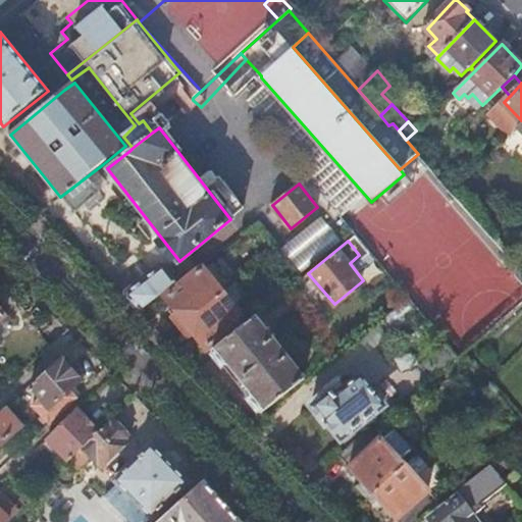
[(372,257),(366,263),(374,273),(380,267),(372,257)]
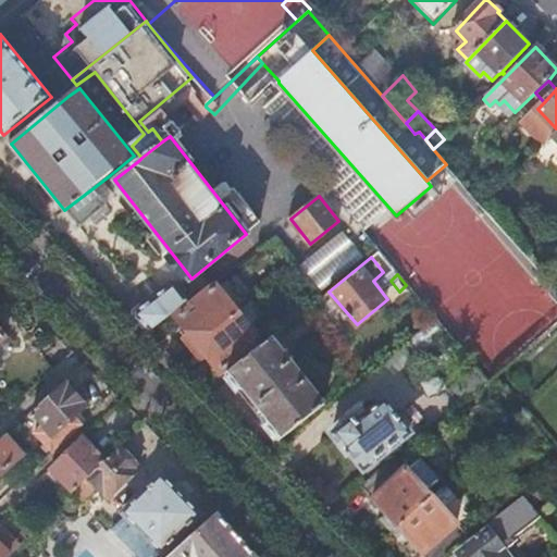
[(172,283),(133,314),(149,332),(171,314),(189,300),(177,286),(172,283)]
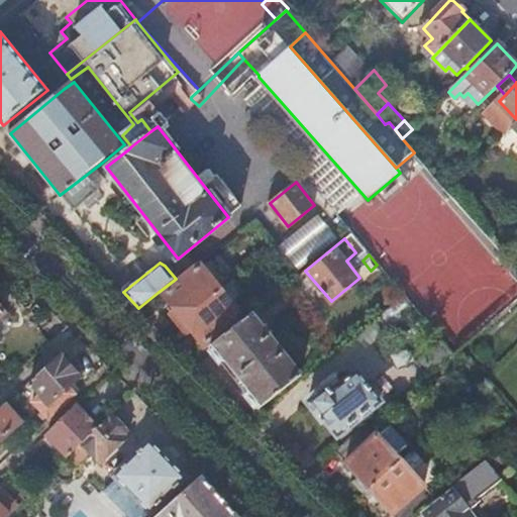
[(202,266),(165,295),(185,319),(221,290),(202,266)]
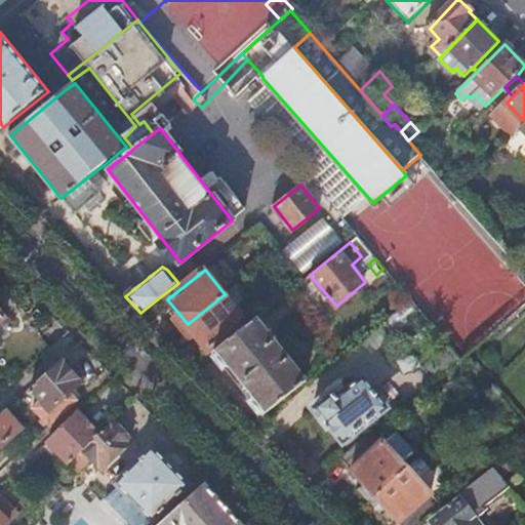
[(188,324),(207,350),(244,320),(225,294),(188,324)]
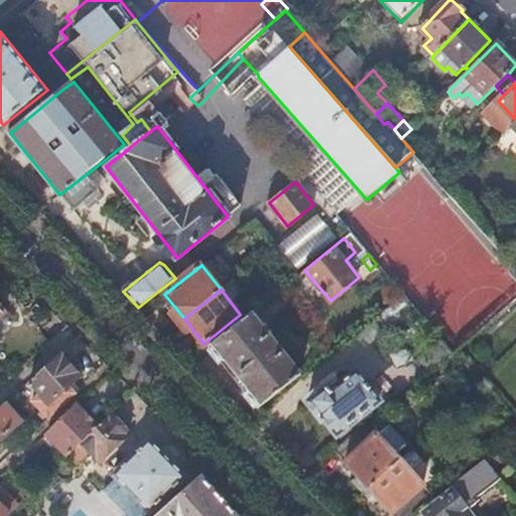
[(404,295),(378,315),(391,330),(415,309),(404,295)]
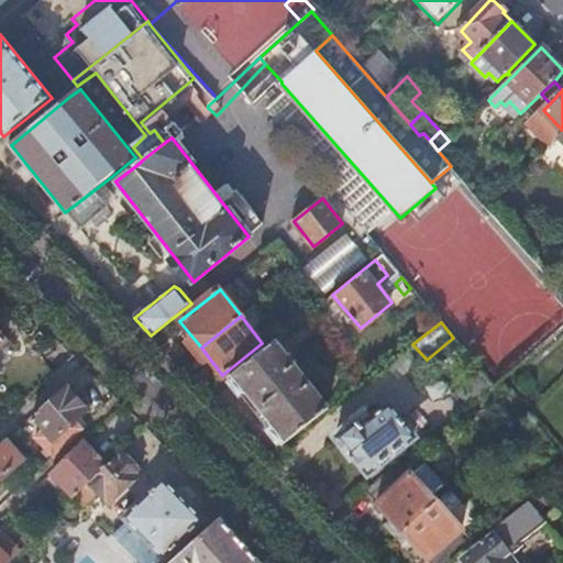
[(228,377),(283,444),(328,409),(273,341),(228,377)]
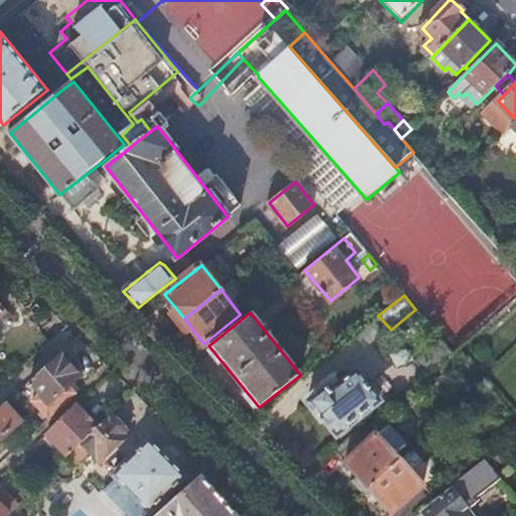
[(30,381),(42,394),(34,401),(50,419),(78,393),(70,385),(80,376),(60,354),(30,381)]
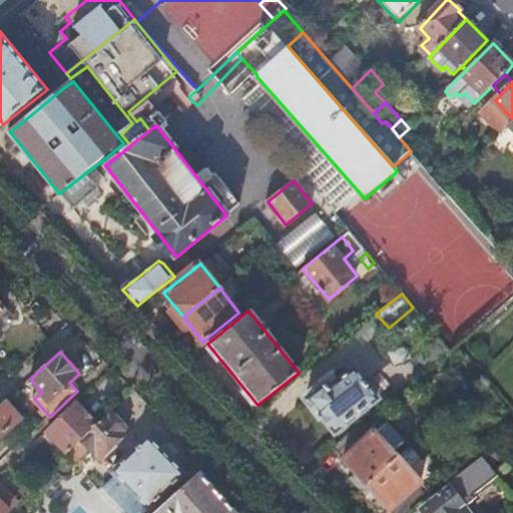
[(337,430),(378,396),(357,369),(331,390),(324,382),(306,398),(322,417),(324,414),(337,430)]
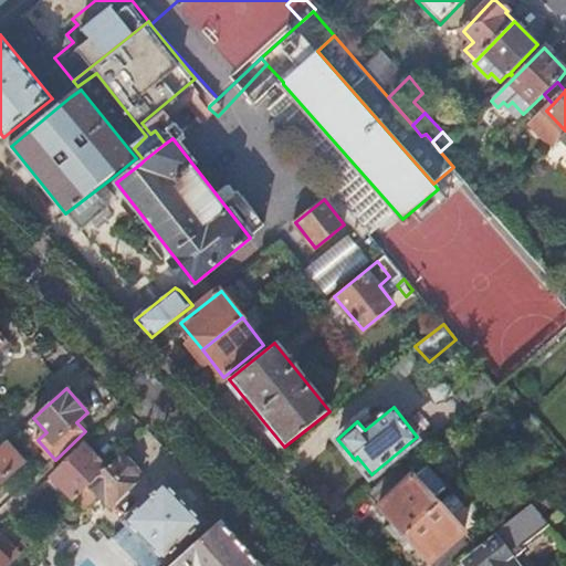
[(7,442),(0,448),(0,485),(25,463),(7,442)]
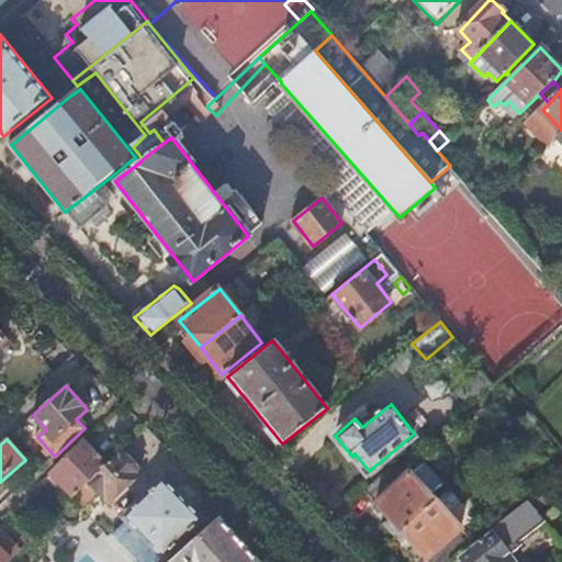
[(63,463),(53,474),(76,497),(91,482),(108,465),(85,441),(63,463)]
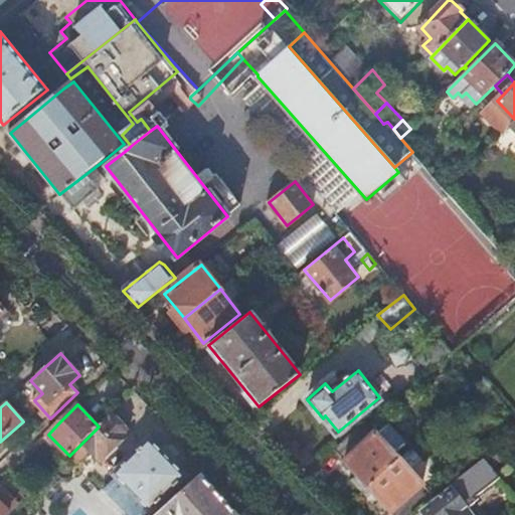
[(99,426),(83,442),(102,460),(130,433),(112,413),(99,426)]
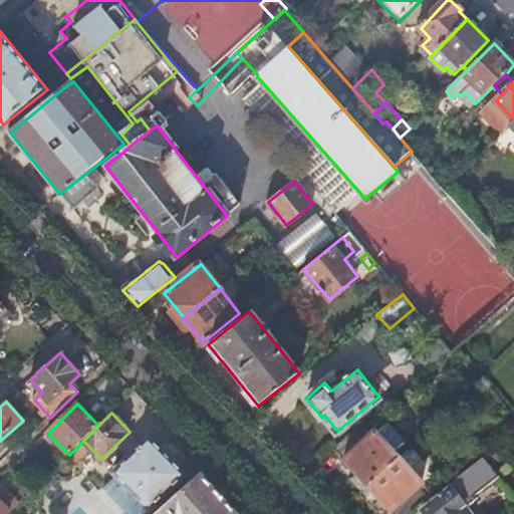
[(374,416),(334,448),(368,484),(400,457),(396,453),(406,442),(387,421),(382,424),(374,416)]
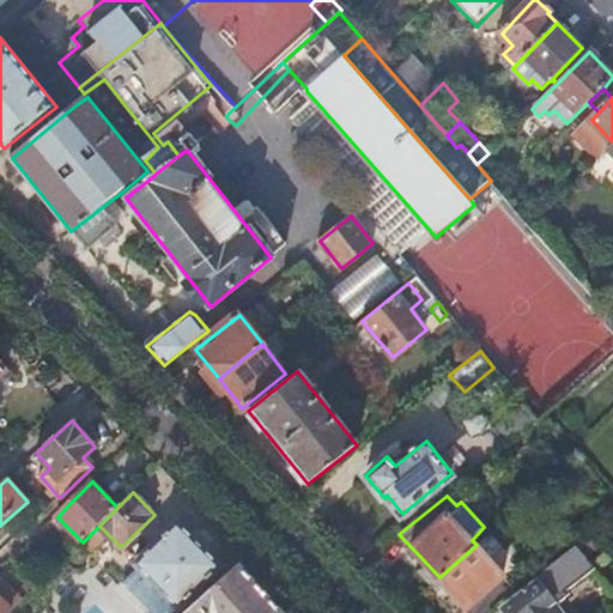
[(612,516),(602,526),(610,534),(612,538),(612,516)]
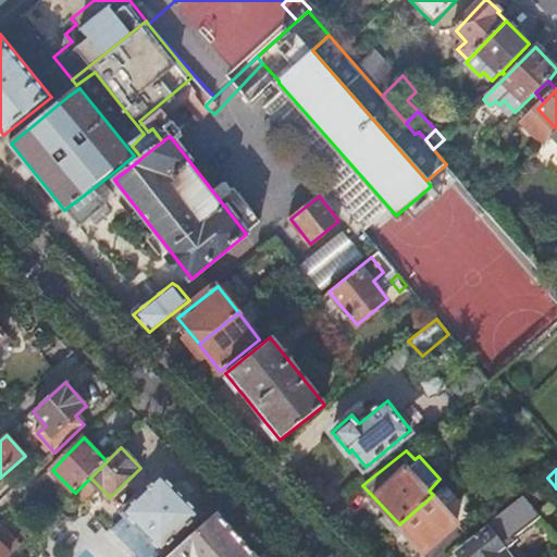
[(160,474),(123,511),(125,516),(160,549),(162,553),(200,515),(160,474)]
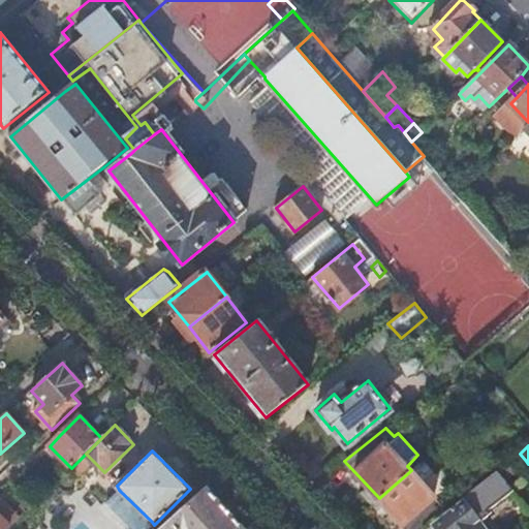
[(520,454),(497,472),(503,479),(526,461),(520,454)]
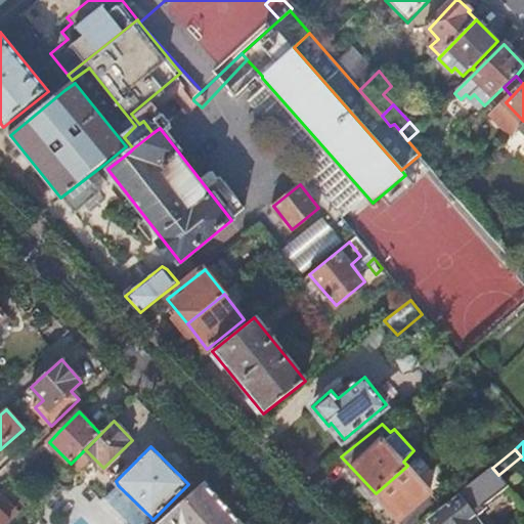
[(407,466),(376,493),(402,523),(419,523),(455,495),(456,494),(441,477),(445,473),(431,457),(427,460),(423,455),(408,467),(407,466)]
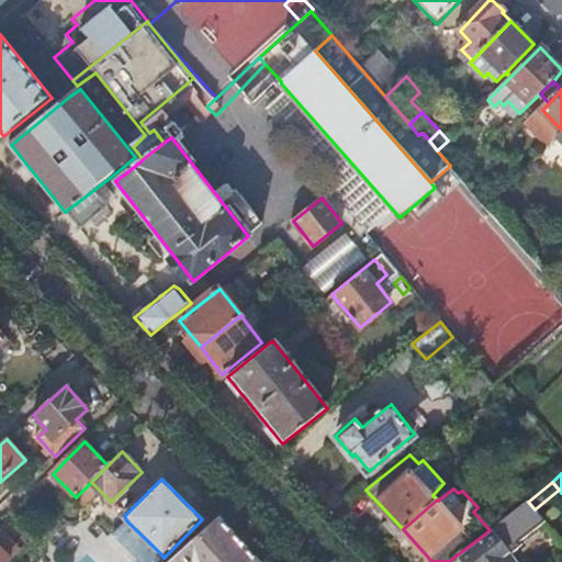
[(492,534),(463,557),(467,561),(514,561),(509,554),(523,543),(520,541),(546,523),(535,509),(528,502),(490,530),(489,531),(492,534)]
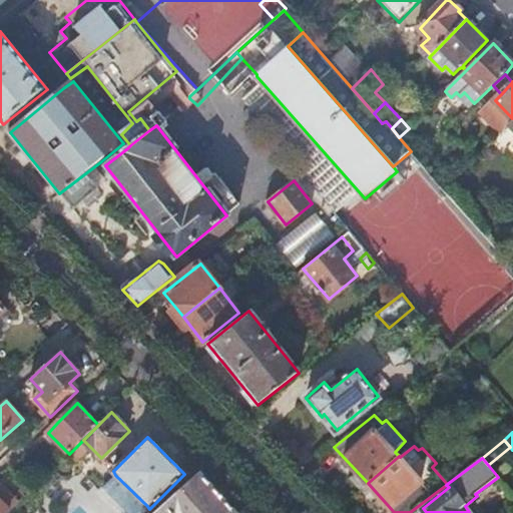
[(235,512),(200,472),(154,512),(235,512)]
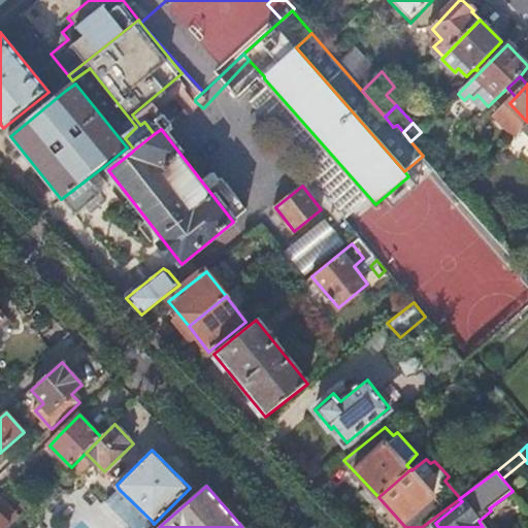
[(111,496),(143,527),(152,521),(119,489),(111,496)]
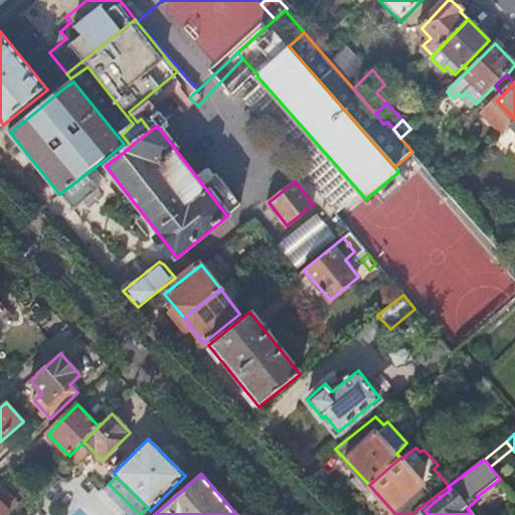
[(0,502),(0,514),(10,514),(19,506),(8,496),(2,503),(0,502)]
